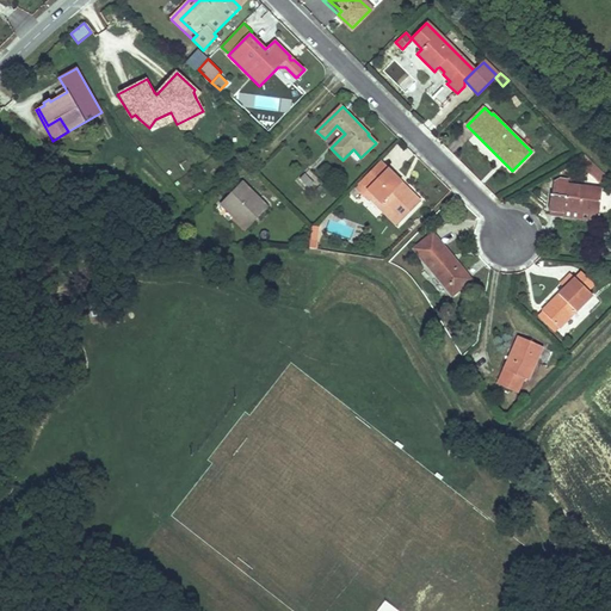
[(179,129),(191,129),(203,111),(177,124),(179,129)]
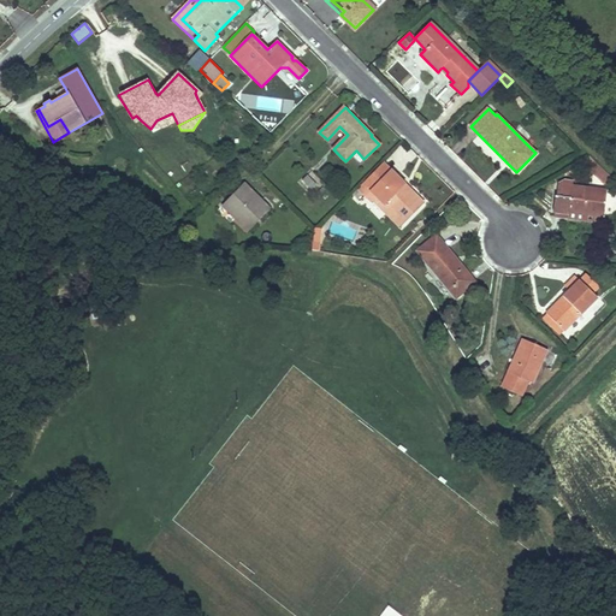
[(157,120),(150,129),(164,126),(176,120),(172,113),(157,120)]
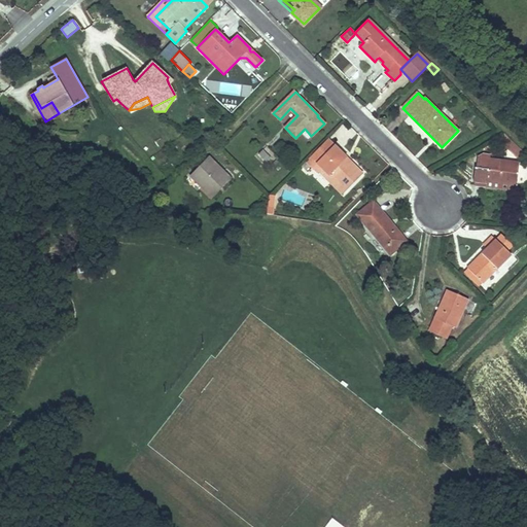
[(498,140),(504,145),(510,139),(504,134),(498,140)]
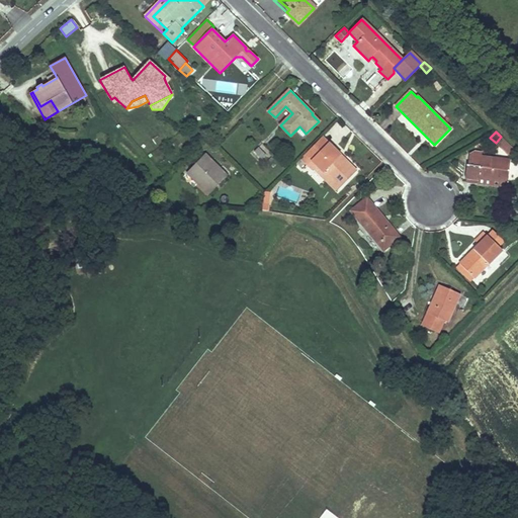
[(509,155),(514,150),(501,137),(496,143),(509,155)]
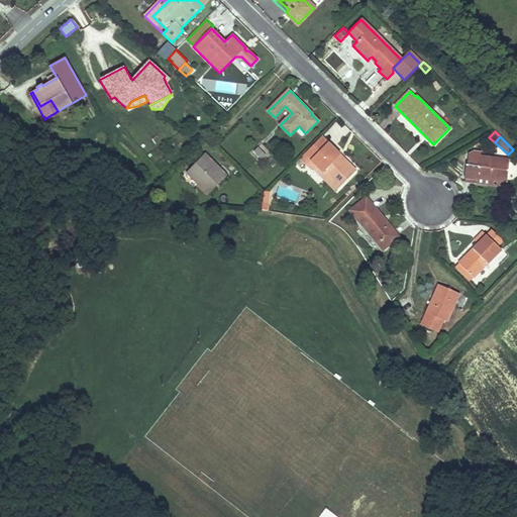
[(327,142),(322,137),(305,154),(311,160),(327,142)]
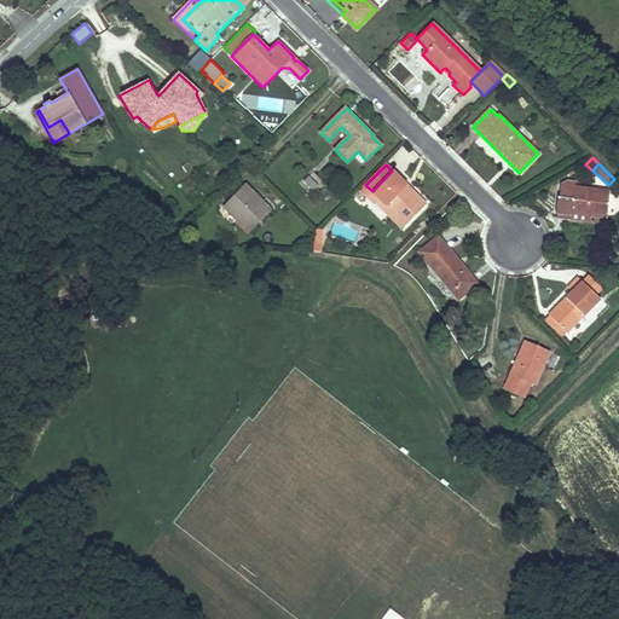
[(426,204),(392,171),(372,191),(365,185),(360,190),(372,203),(374,202),(379,197),(406,225),(426,204)]
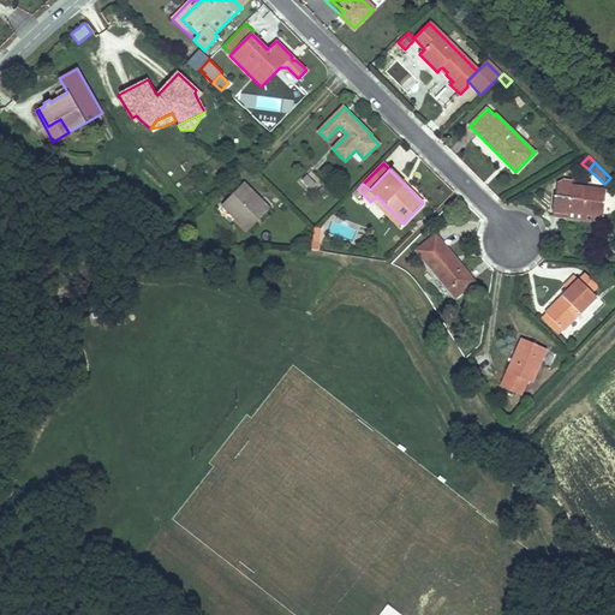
[(302,180),(311,189),(316,184),(306,175),(302,180)]
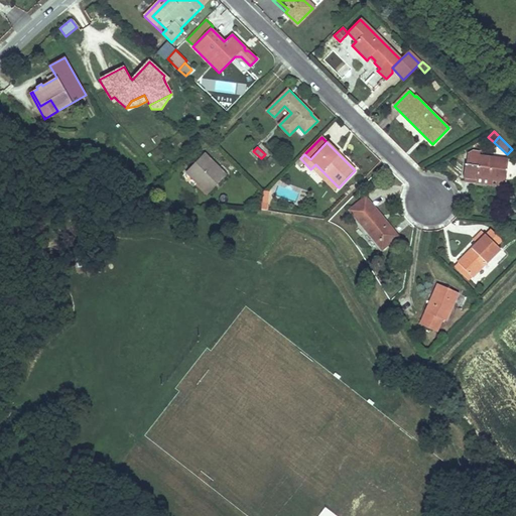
[(473,151),(468,154),(467,164),(465,164),(464,177),(465,177),(476,179),(477,177),(490,178),(489,185),(502,187),(503,180),(505,180),(508,159),(480,156),(480,152),(473,151)]
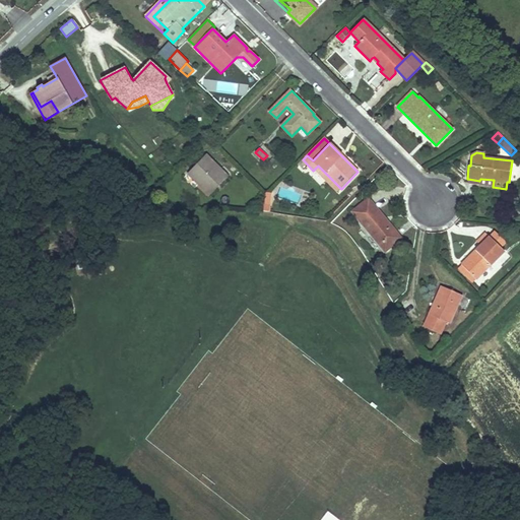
[(188,173),(210,195),(228,177),(206,155),(188,173)]
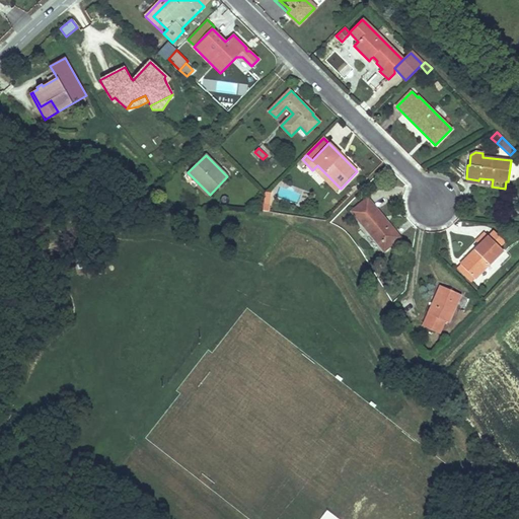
[(317,165),(313,169),(337,192),(341,189),(317,165)]
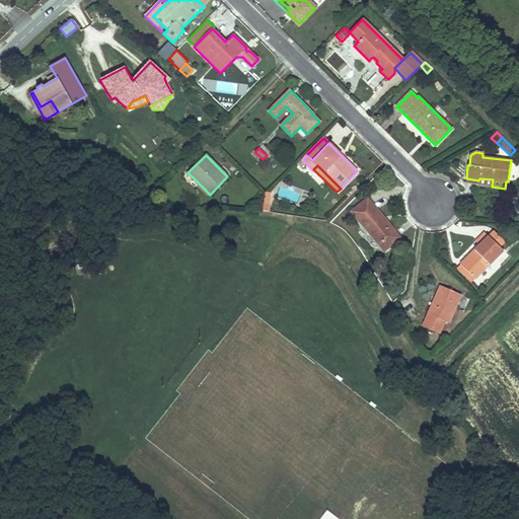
[(478,180),(467,178),(467,182),(492,187),(493,179),(479,178),(478,180)]
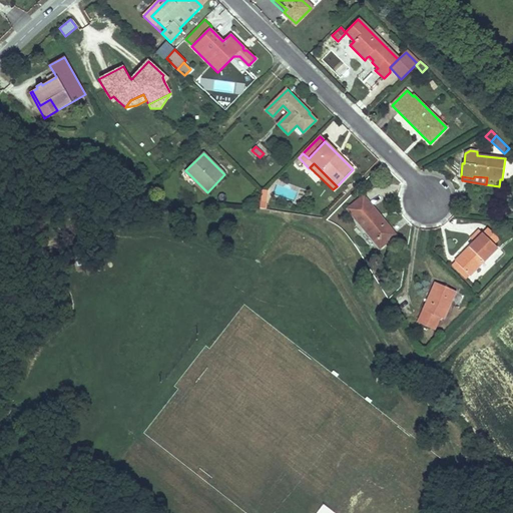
[(364,196),(348,209),(380,247),(395,234),(364,196)]
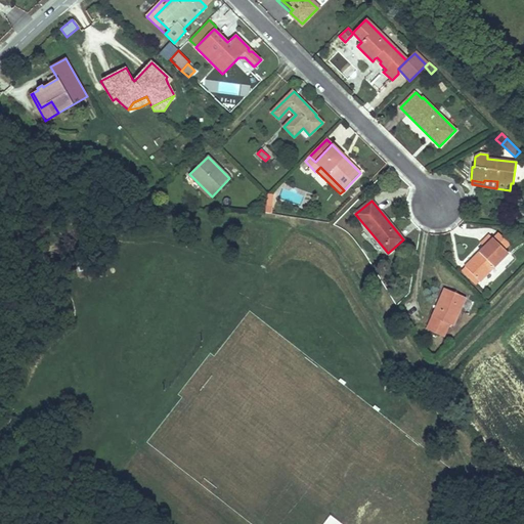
[(497,243),(505,250),(510,244),(498,232),(493,238),(497,243)]
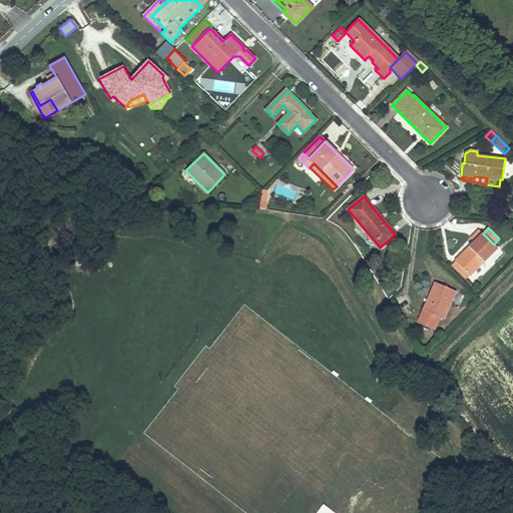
[(455,262),(470,276),(497,247),(494,244),(487,237),(483,233),(479,229),(472,237),(476,240),(455,262)]
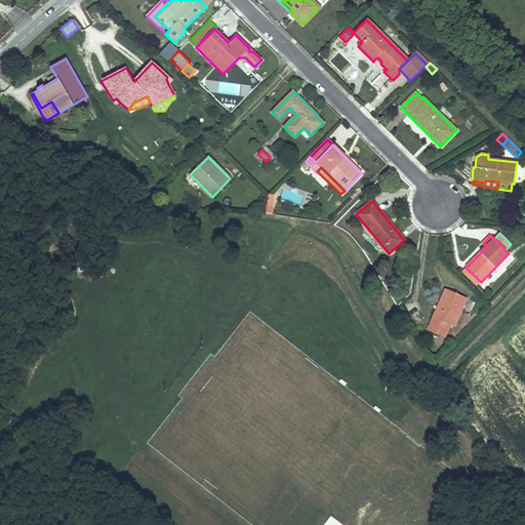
[(481,282),(466,268),(462,271),(477,285),(481,282)]
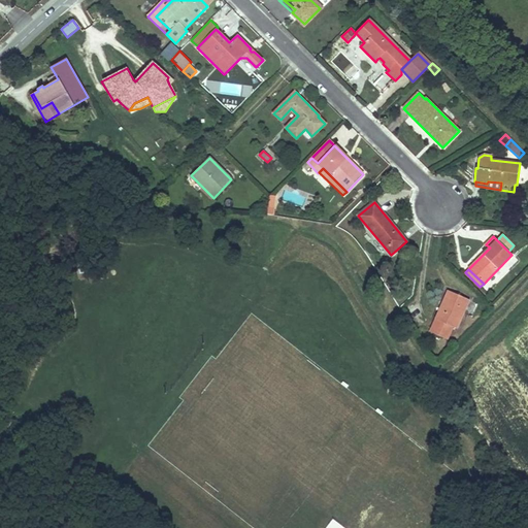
[(468,300),(449,291),(431,331),(447,338),(452,327),(456,328),(468,300)]
